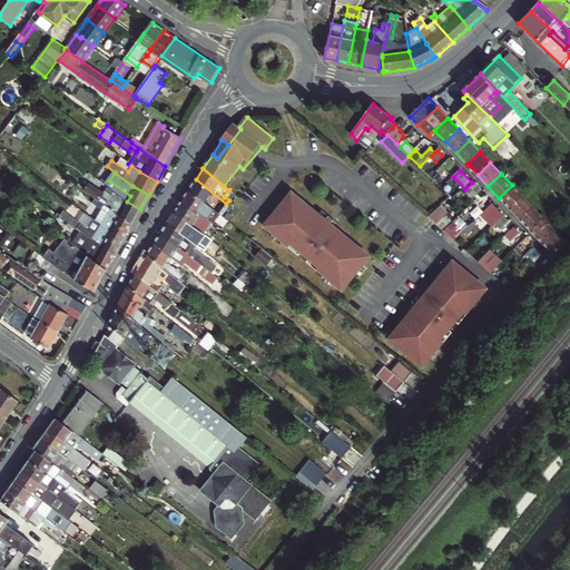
[(189,190),(219,215),(227,222),(233,215),(224,208),(226,204),(196,179),(189,190)]
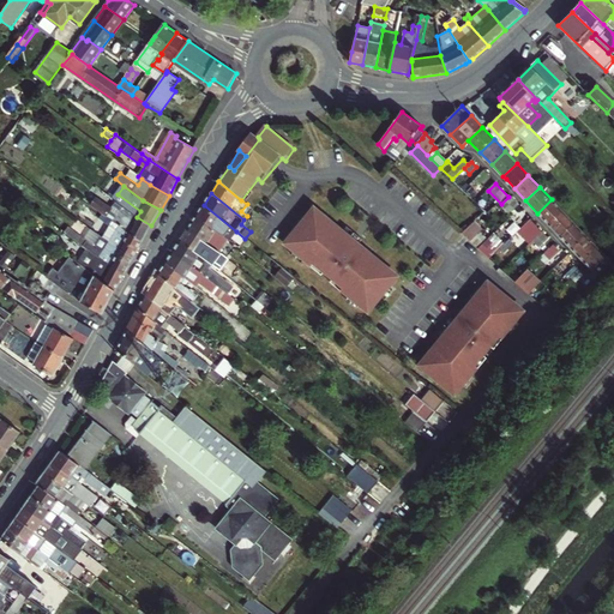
[(503,208),(511,216),(521,205),(516,202),(515,203),(512,199),(503,208)]
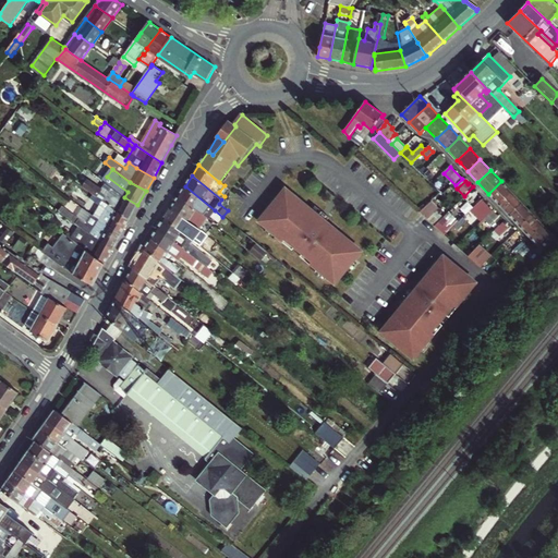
[(488,194),(499,205),(511,193),(501,181),(488,194)]
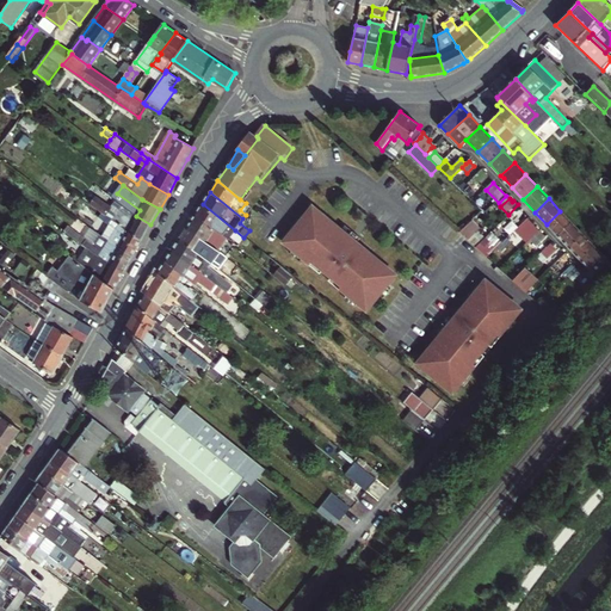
[(123,229),(142,241),(147,233),(150,224),(136,216),(133,224),(123,217),(121,220),(116,216),(118,213),(116,210),(117,208),(109,202),(104,208),(99,204),(96,209),(98,210),(123,229)]
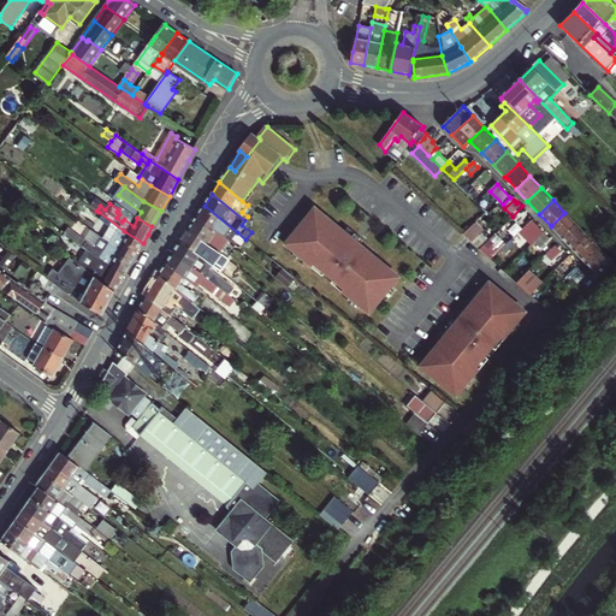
[(248,205),(242,212),(248,217),(254,211),(248,205)]
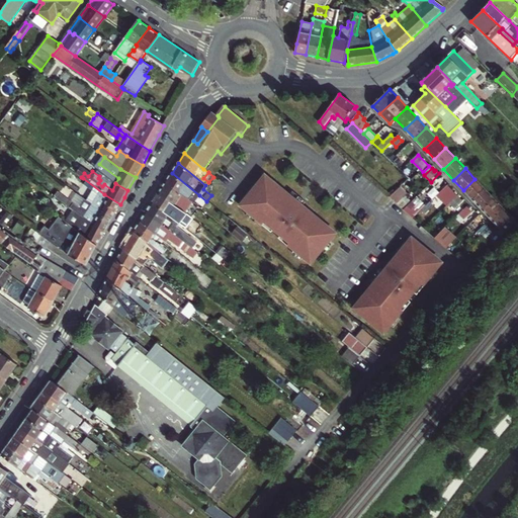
[(199,195),(172,173),(165,183),(191,202),(192,203),(199,195)]
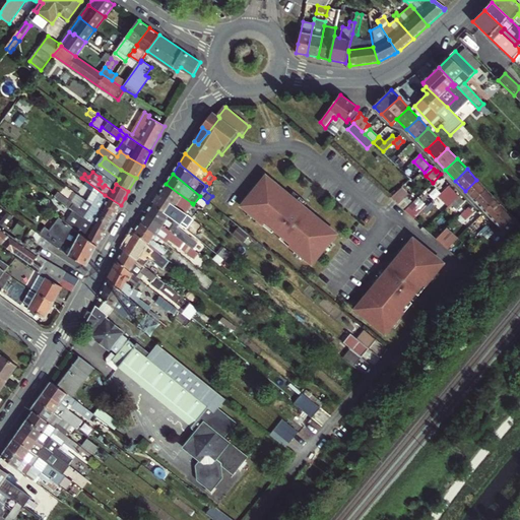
[(433,183),(432,184),(434,186),(444,186),(446,184),(449,187),(451,185),(441,174),(433,183)]
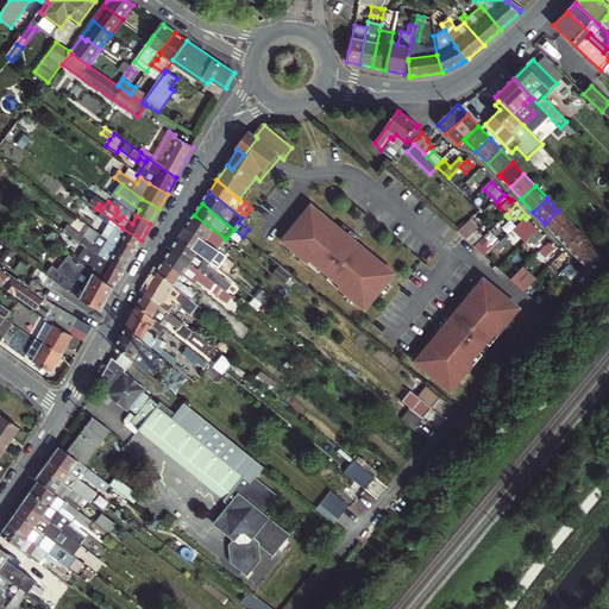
[(300,217),(281,240),(308,262),(309,259),(339,283),(338,286),(364,307),(393,272),(353,240),(352,239),(350,243),(344,237),(346,234),(338,228),(312,207),(302,219),(300,217)]
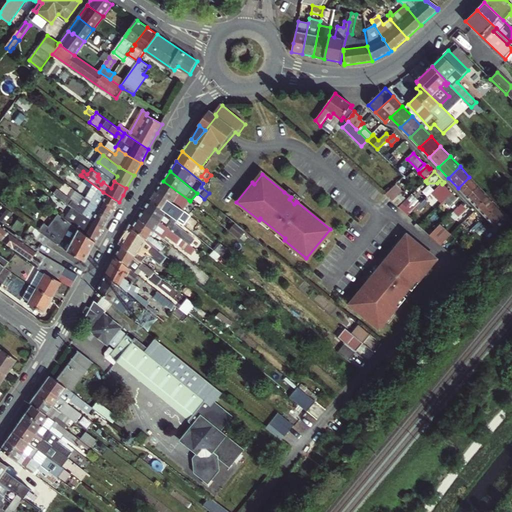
[(92,203),(95,205),(112,215),(119,202),(103,192),(82,176),(78,181),(91,191),(94,186),(95,187),(93,190),(99,194),(92,203)]
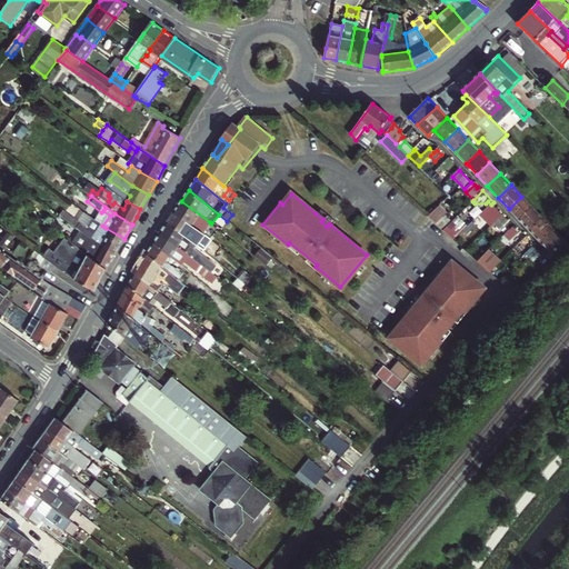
[(519,219),(532,208),(521,197),(509,209),(519,219)]
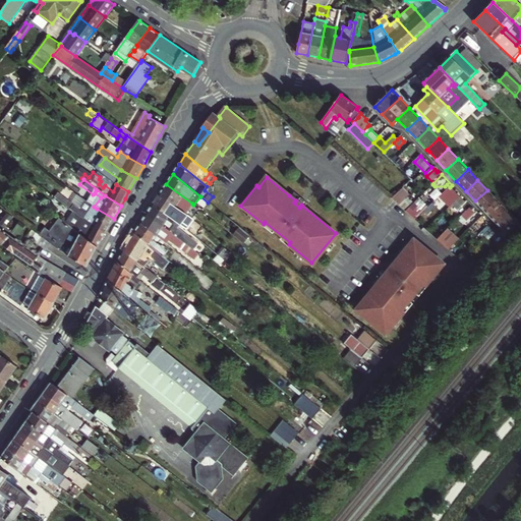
[(192,204),(166,184),(161,192),(186,213),(192,204)]
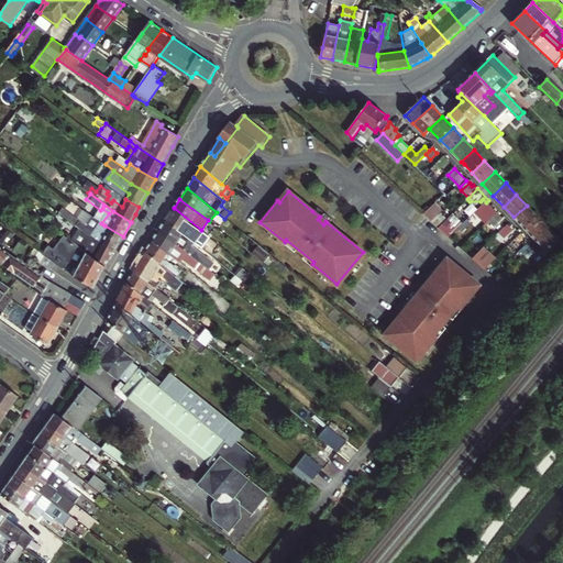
[(486,202),(477,211),(484,219),(494,209),(486,202)]
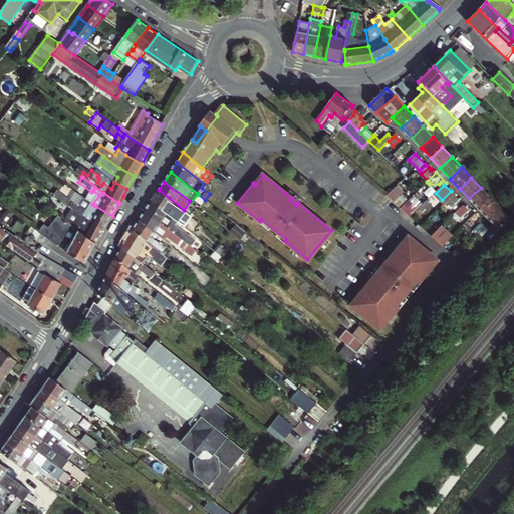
[(288,188),(285,193),(292,198),(290,200),(295,205),(297,202),(298,203),(301,199),(288,188)]
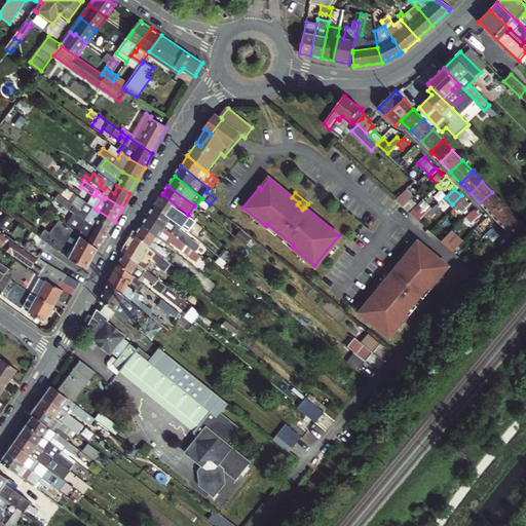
[(490,213),(501,202),(492,192),(480,202),(490,213)]
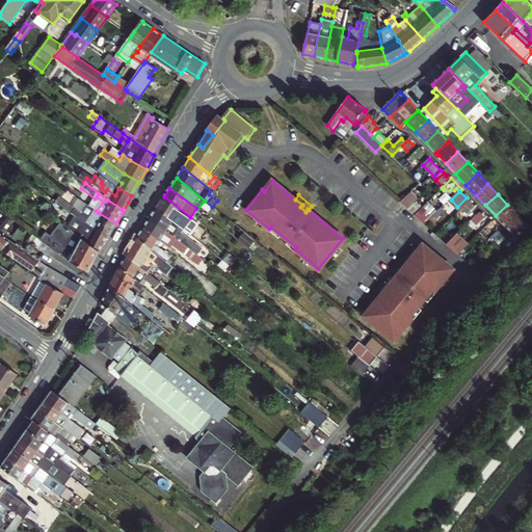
[(190,217),(164,196),(157,208),(183,228),(190,217)]
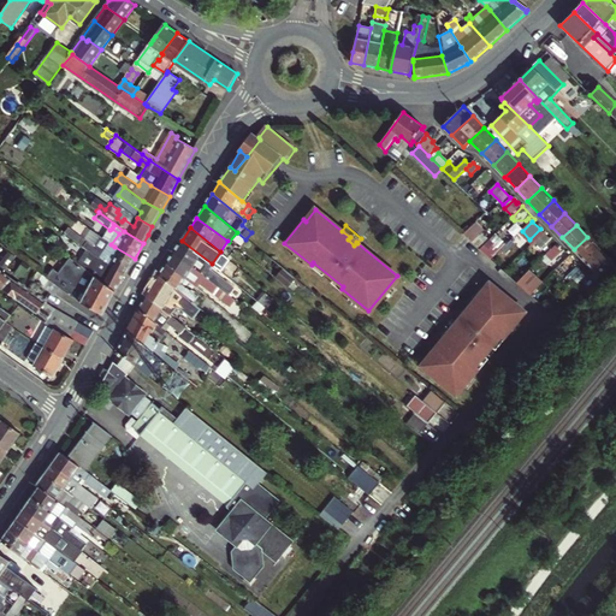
[(497,231),(481,247),(493,259),(509,244),(497,231)]
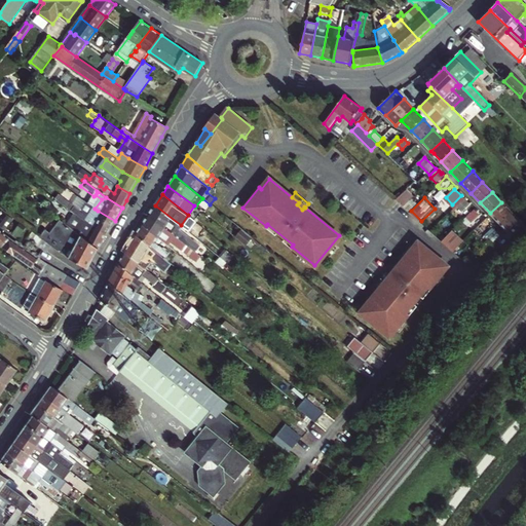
[(466,197),(457,208),(463,214),(474,204),(466,197)]
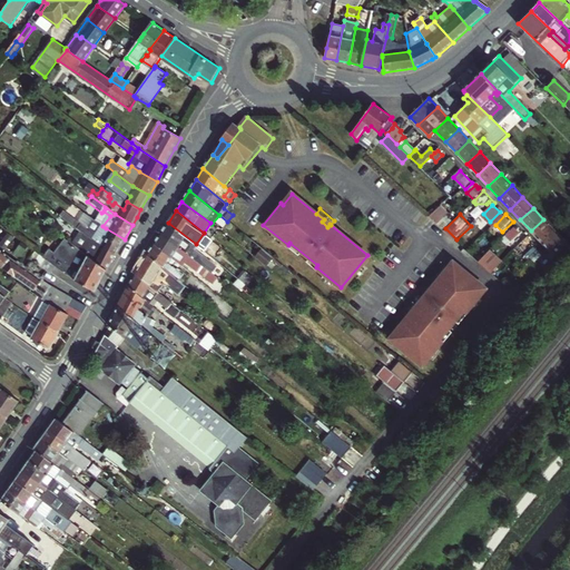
[(531,231),(542,243),(554,231),(543,219),(531,231)]
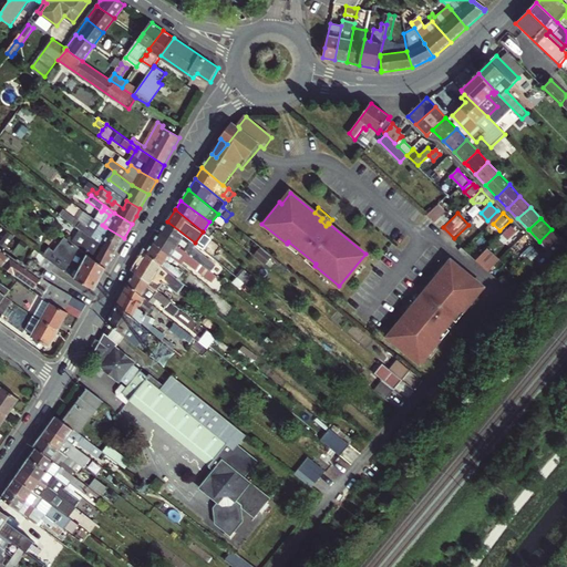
[(88,236),(93,239),(95,237),(89,232),(90,230),(78,220),(74,225),(88,236)]
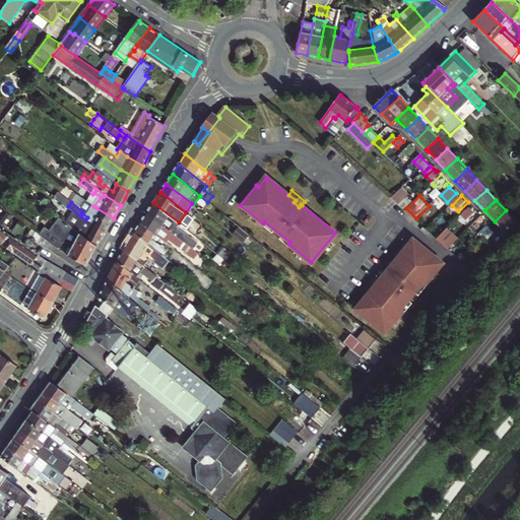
[(153,203),(146,213),(163,226),(164,225),(176,236),(186,245),(191,238),(178,228),(180,224),(179,222),(153,203)]
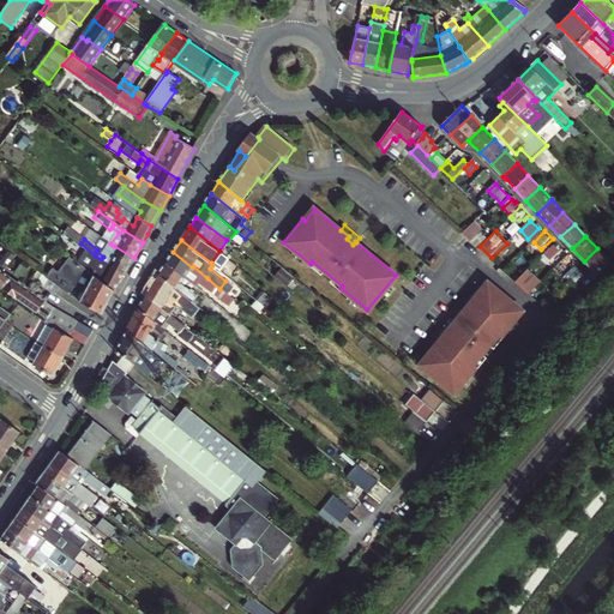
[(0,253),(11,262),(17,256),(2,245),(0,247),(0,248),(2,251),(0,253)]
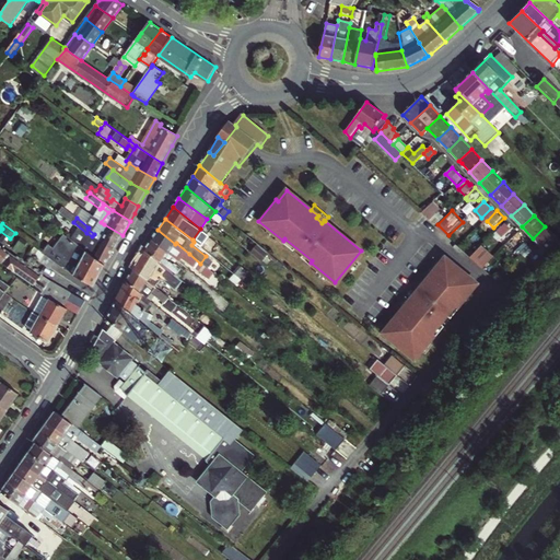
[(509,228),(505,223),(498,231),(501,234),(509,228)]
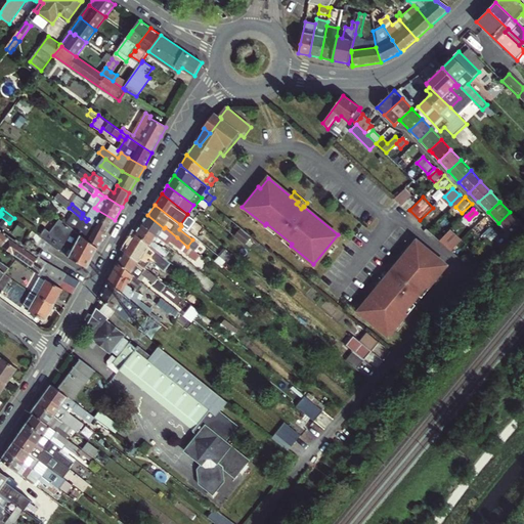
[(97,210),(90,224),(106,233),(115,220),(97,210)]
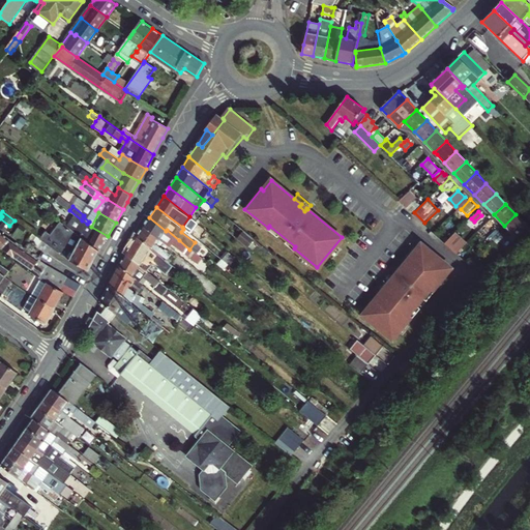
[(516,214),(504,226),(512,234),(523,222),(516,214)]
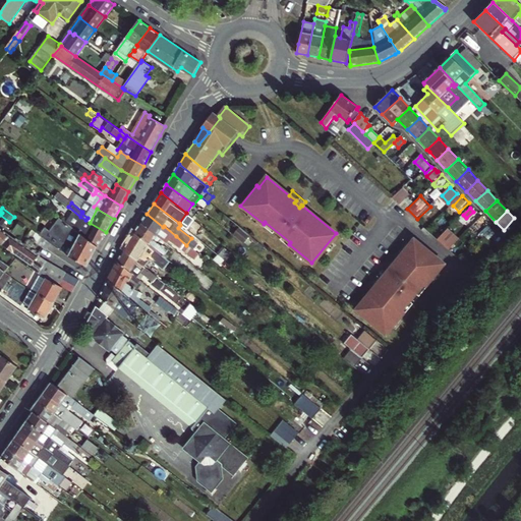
[(163,227),(147,214),(141,223),(163,240),(168,235),(173,239),(176,236),(164,226),(163,227)]
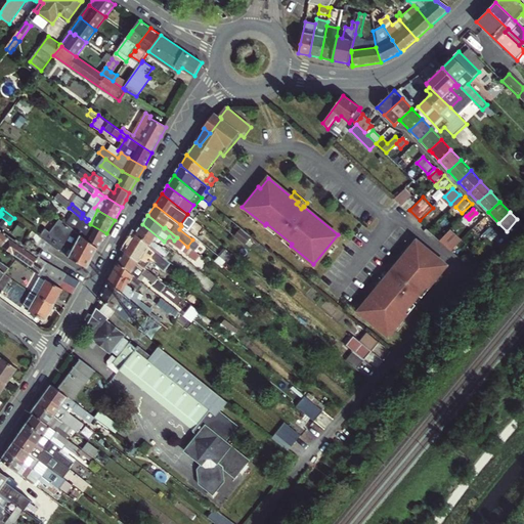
[(82,236),(98,249),(102,243),(106,233),(90,224),(86,221),(81,218),(79,219),(83,222),(80,227),(90,234),(88,237),(83,233),(82,236)]
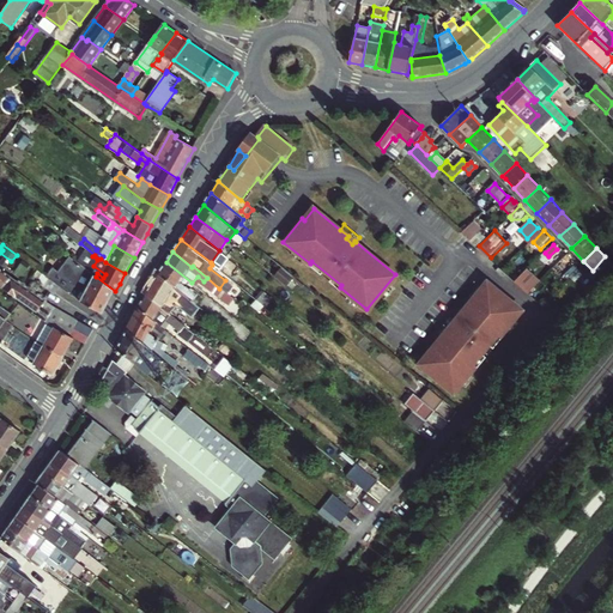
[(559,262),(557,266),(563,272),(574,262),(568,255),(559,262)]
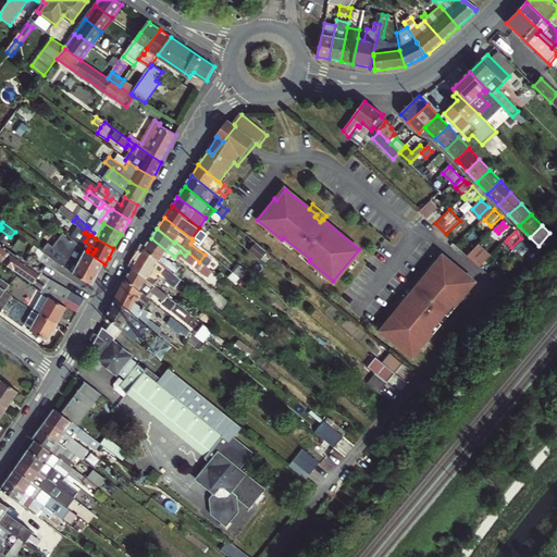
[(25,240),(15,233),(11,238),(21,246),(25,240)]
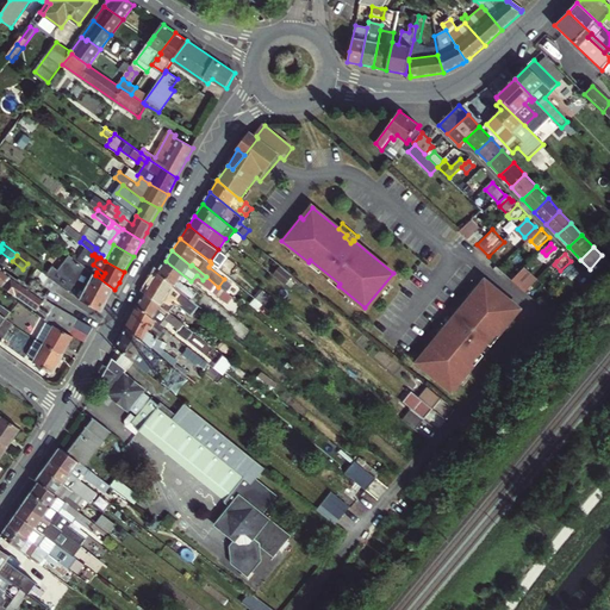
[(95,275),(70,255),(58,271),(54,267),(47,275),(49,278),(60,286),(79,299),(103,312),(114,290),(95,275)]
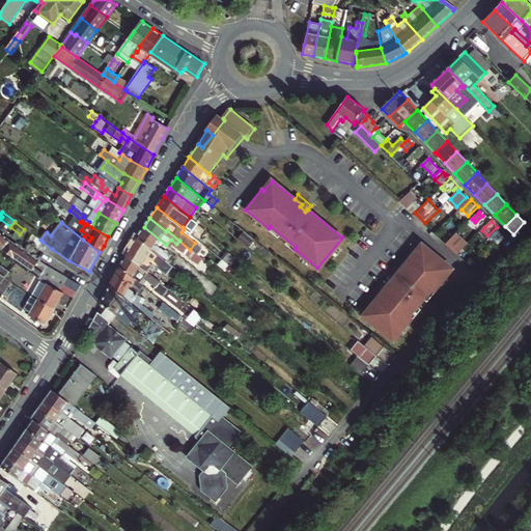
[(169,247),(166,245),(144,227),(139,235),(137,238),(171,264),(173,261),(169,257),(172,253),(167,250),(169,247)]
